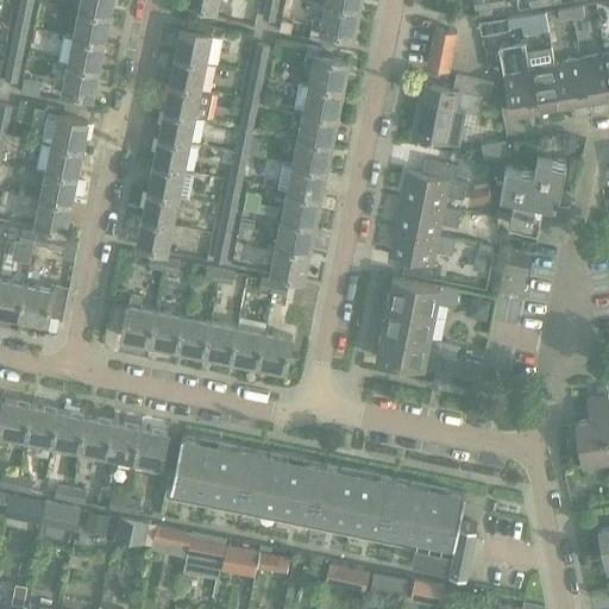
[(22,0),(20,10),(32,12),(33,0),(22,0)]
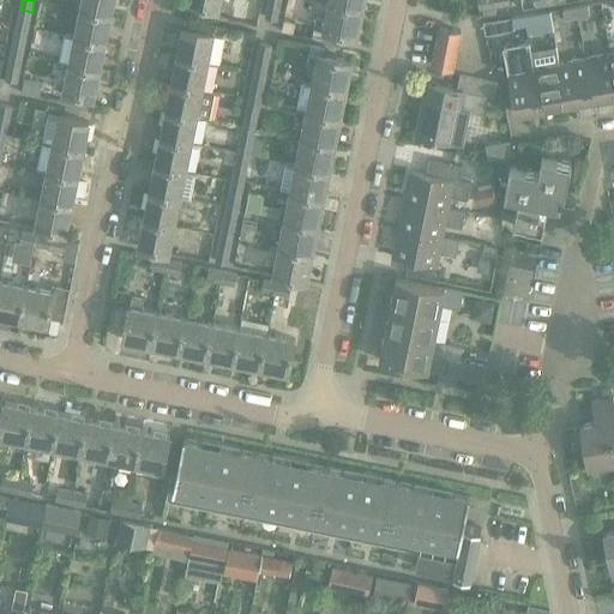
[(80,0),(79,11),(112,18),(114,0),(80,0)]
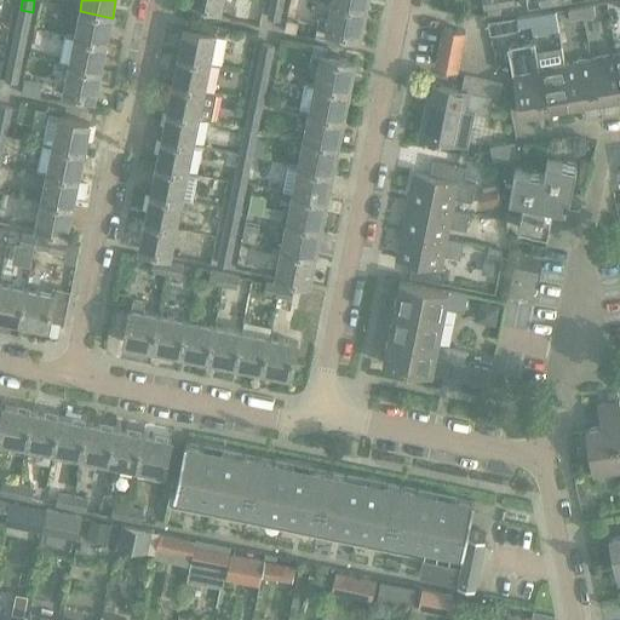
[(223,11),(224,0),(190,0),(190,4),(223,11)]
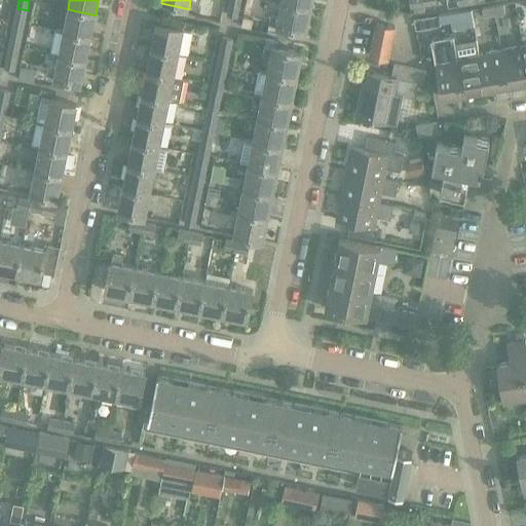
[(283,0),(284,0),(283,2),(305,7),(311,8),(313,0),(283,0)]
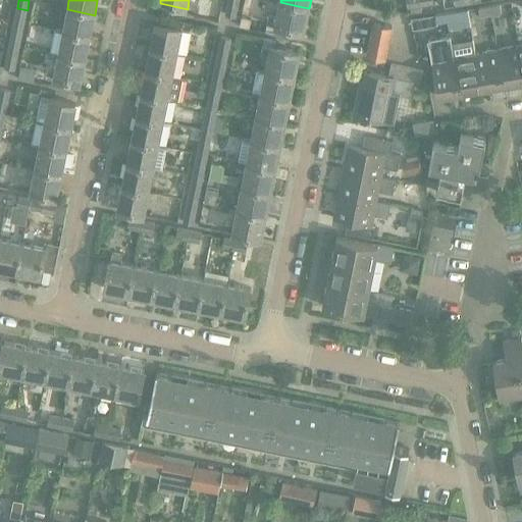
[(407,0),(408,7),(411,7),(412,14),(422,12),(420,6),(419,0),(407,0)]
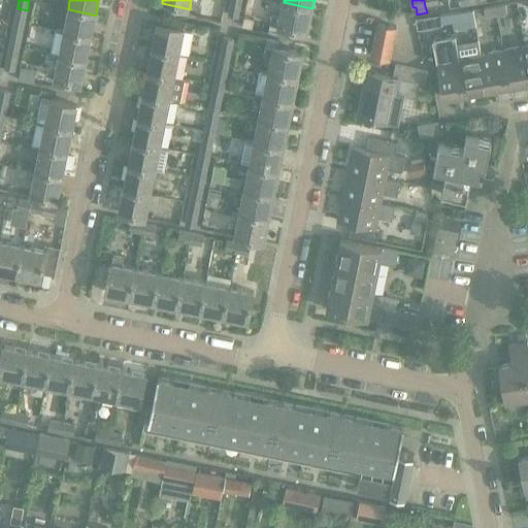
[(308,32),(312,8),(306,7),(284,2),(282,17),(273,14),(271,25),(308,32)]
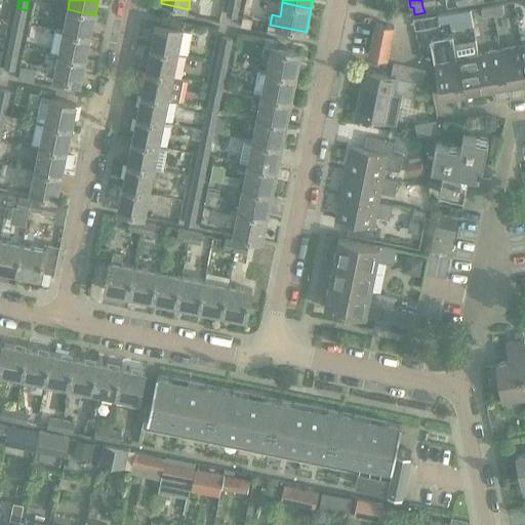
[(237,18),(238,15),(240,5),(230,3),(228,16),(237,18)]
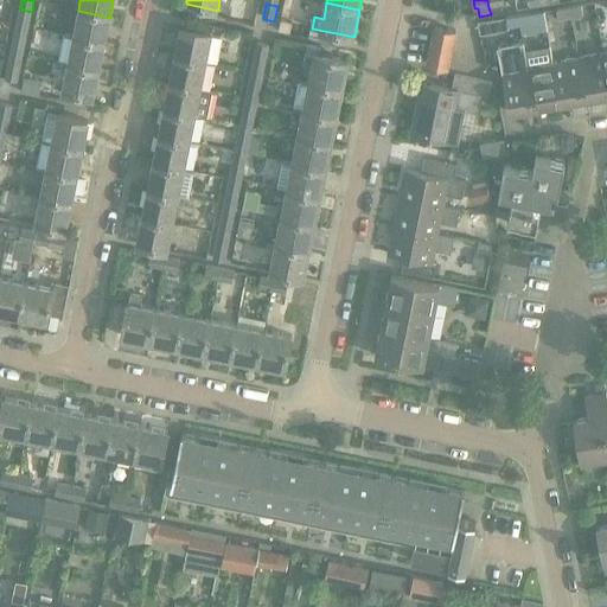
[(569,7),(572,18),(583,16),(582,5),(569,7)]
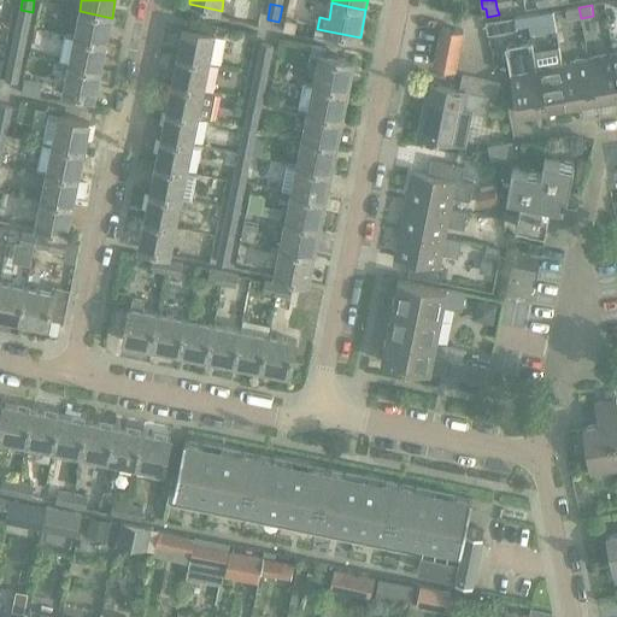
[(568,21),(581,18),(579,7),(566,10),(568,21)]
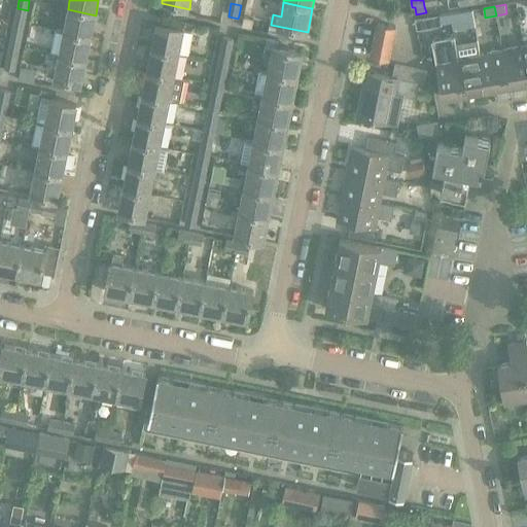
[(18,8),(15,20),(25,22),(28,10),(18,8)]
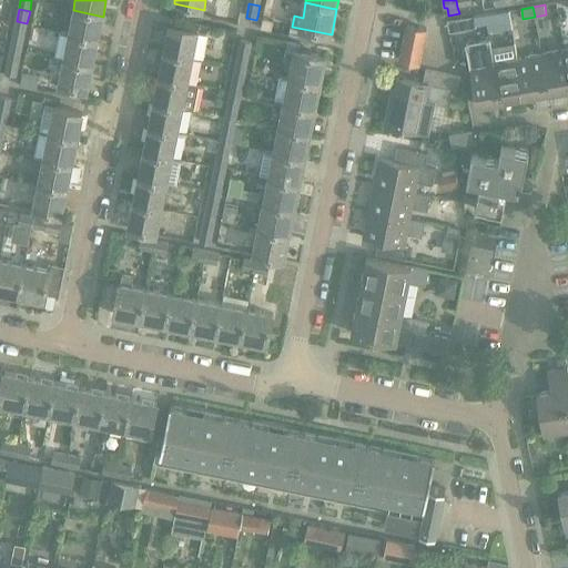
[(73,10),(68,36),(98,42),(103,17),(73,10)]
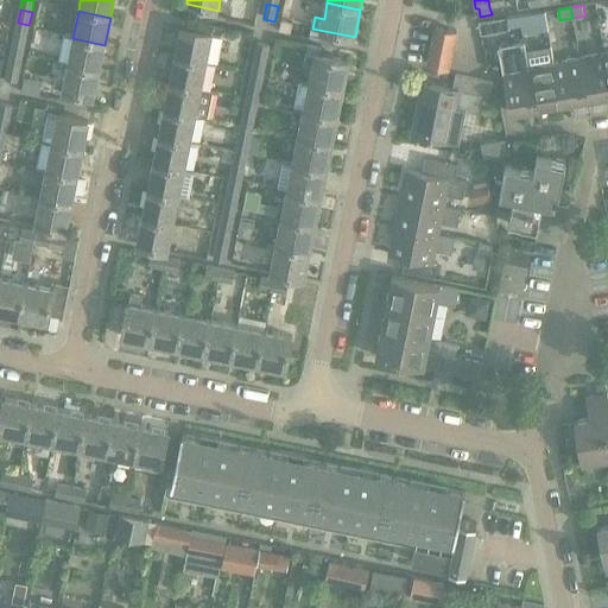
[(520,17),(521,26),(534,24),(532,14),(520,17)]
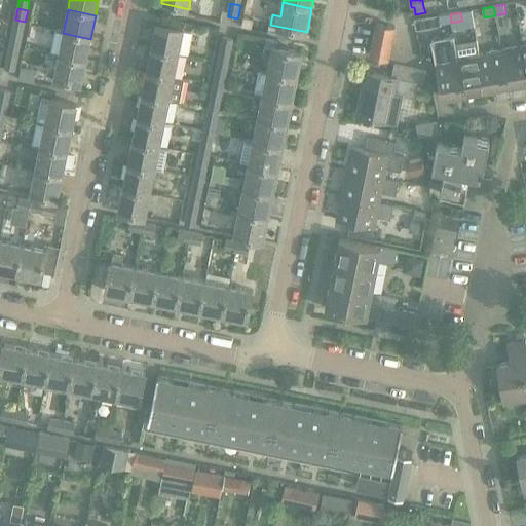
[(441,24),(451,23),(450,14),(440,15),(441,24)]
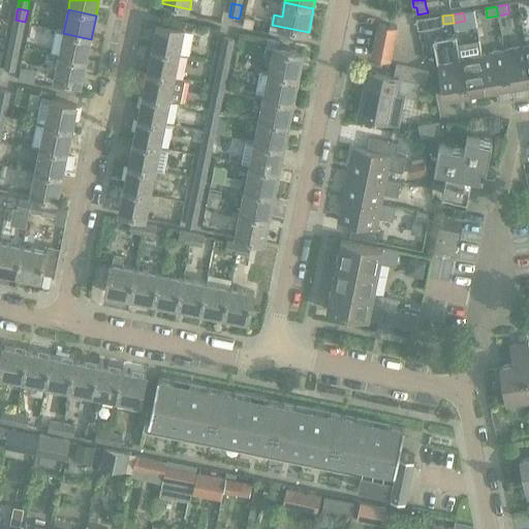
[(245,19),(243,27),(250,29),(253,29),(254,20),(255,20),(245,18),(245,19)]
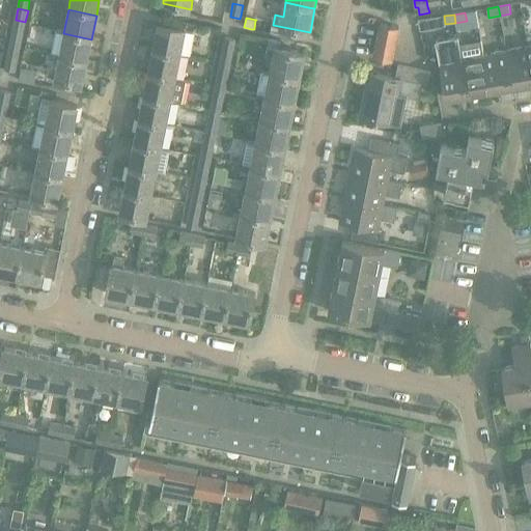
[(16,20),(12,32),(23,34),(25,22),(16,20)]
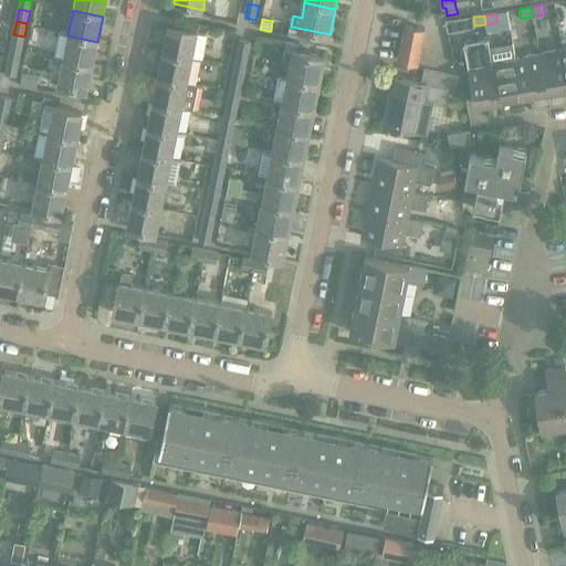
[(169,25),(164,52),(194,59),(199,32),(169,25)]
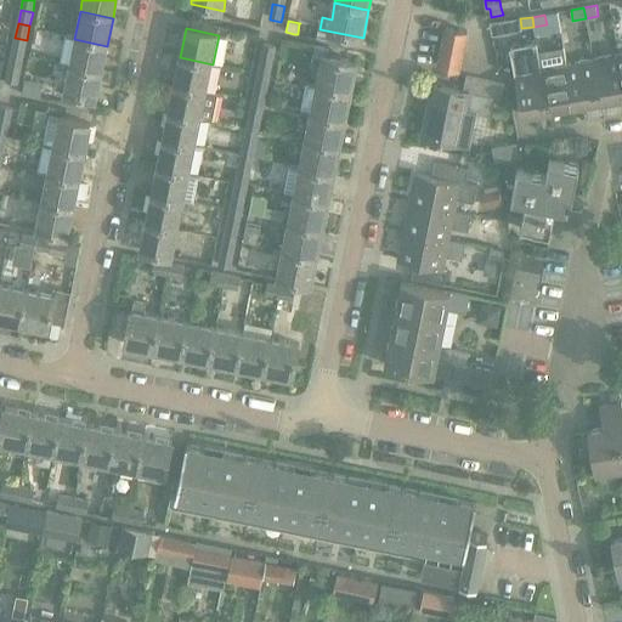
[(446,28),(437,67),(459,72),(468,33),(446,28)]
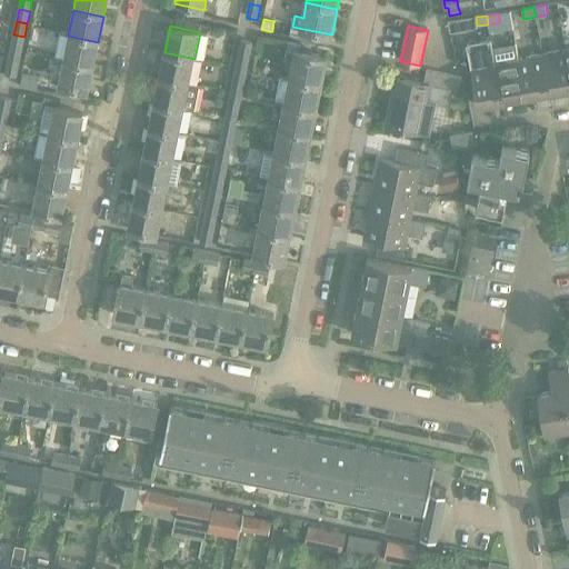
[(13,35),(11,48),(22,49),(25,37),(13,35)]
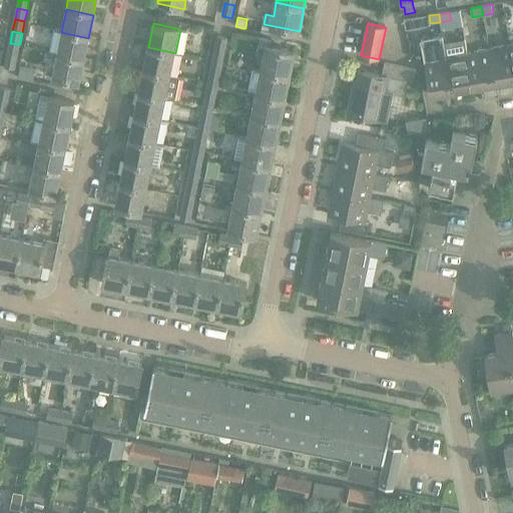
[(50,51),(57,52),(57,56),(83,61),(88,38),(61,32),(54,31),(50,51)]
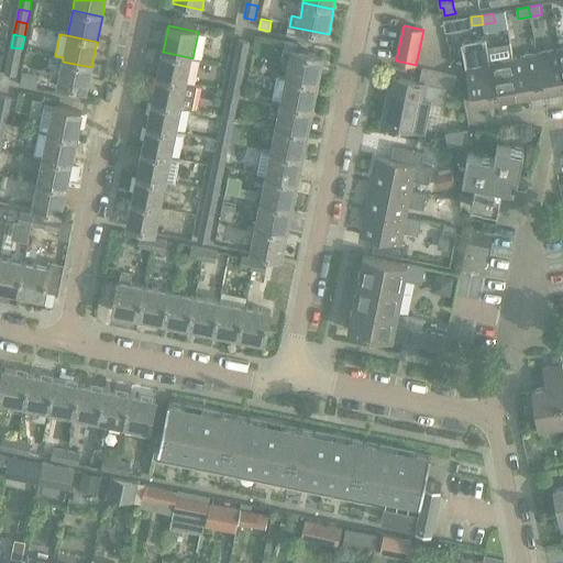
[(239,40),(235,52),(249,55),(251,42),(239,40)]
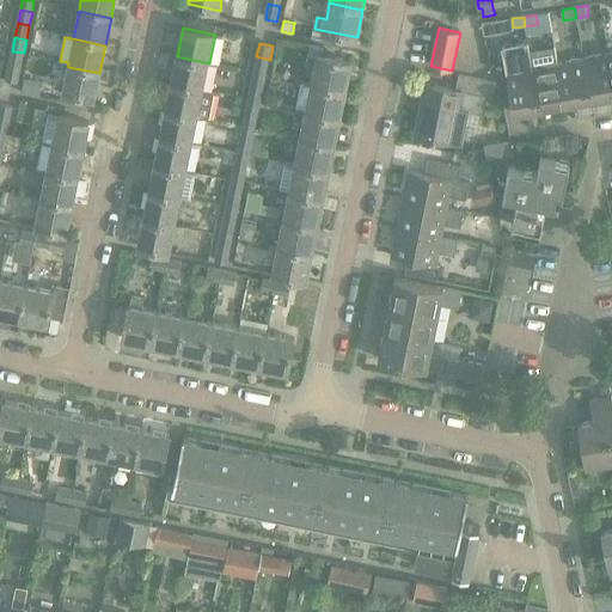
[(12,51),(8,65),(20,67),(24,53),(12,51)]
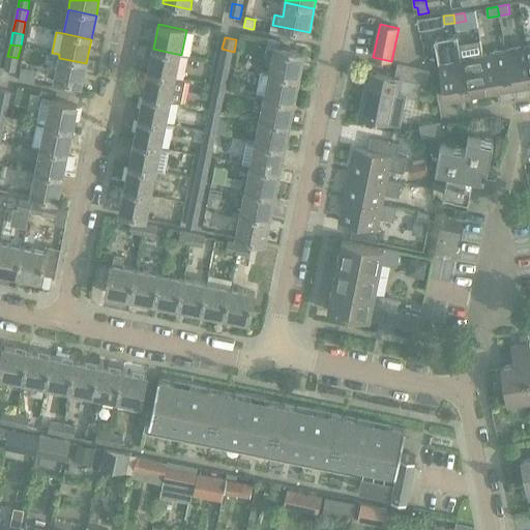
[(272,58),(269,71),(300,79),(304,54),(274,48),(267,46),(266,56),(272,58)]
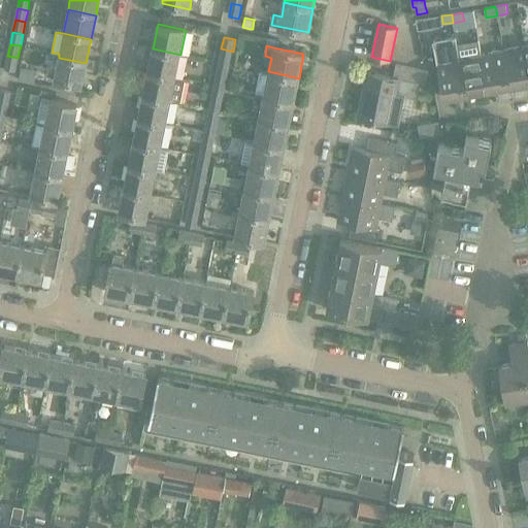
[(500,51),(506,87),(527,83),(527,68),(524,45),(500,51)]
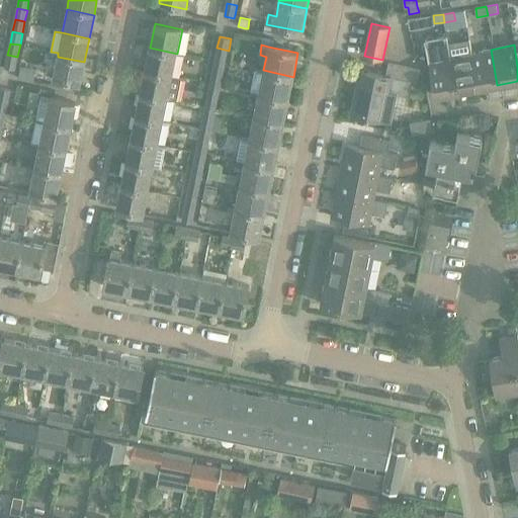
[(150,48),(146,70),(181,78),(186,56),(177,54),(150,48)]
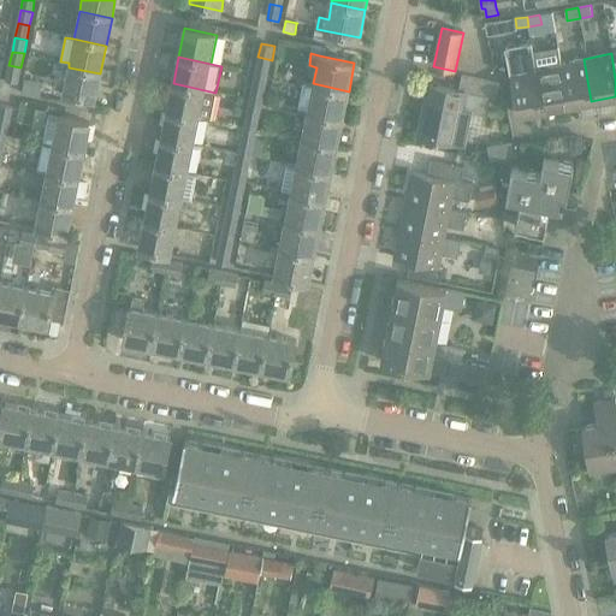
[(258,57),(255,71),(270,73),(272,60),(258,57)]
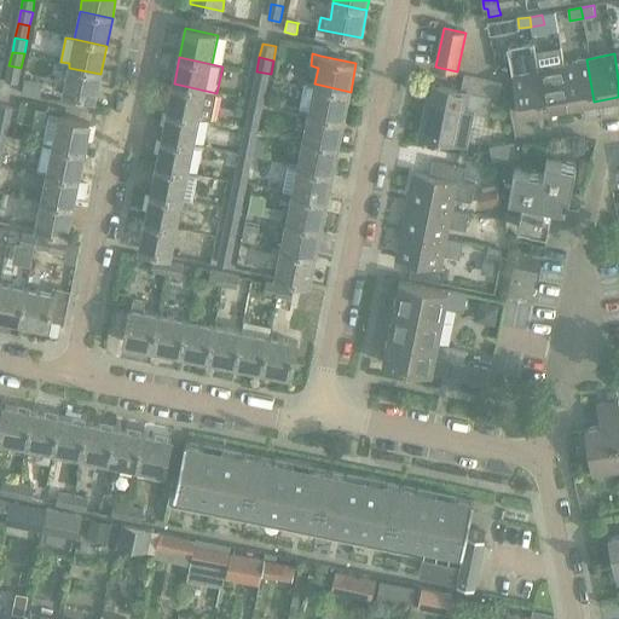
[(563,63),(570,106),(594,102),(586,59),(563,63)]
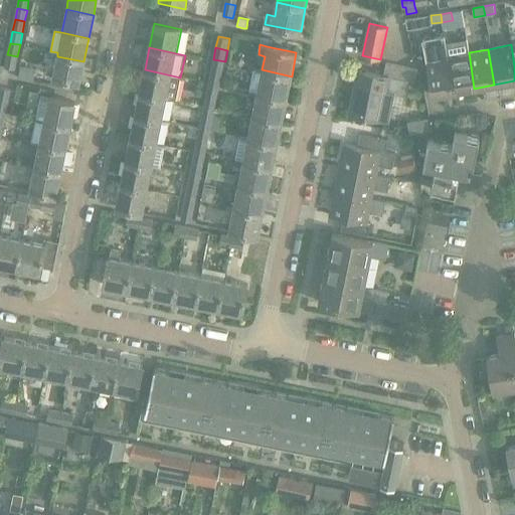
[(448,56),(453,93),(474,89),(469,52),(448,56)]
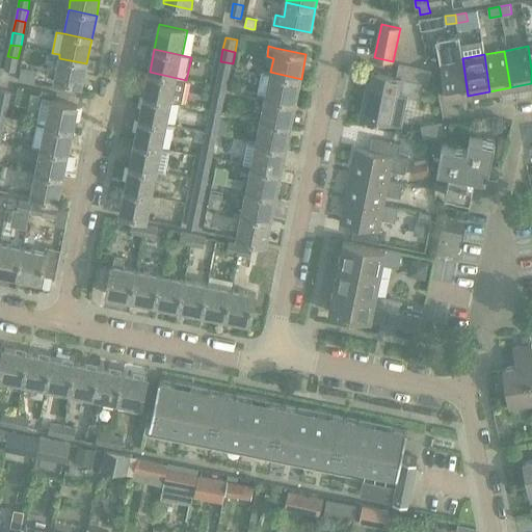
[(7,56),(5,69),(5,70),(16,72),(18,58),(7,56)]
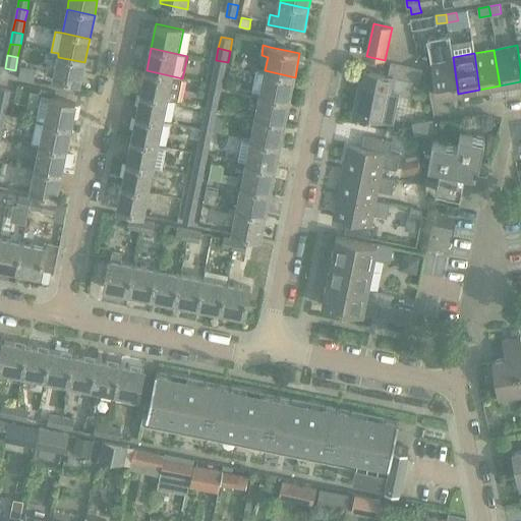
[(80,83),(84,62),(58,57),(53,78),(80,83)]
